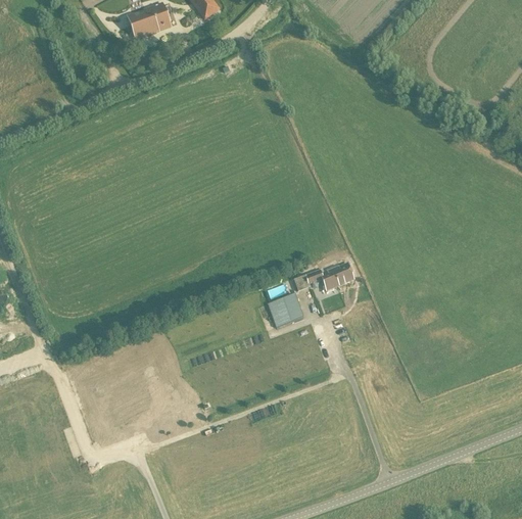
[(142,7),(133,11),(133,10),(126,13),(134,38),(156,30),(158,29),(158,30),(170,25),(161,0),(142,7)]
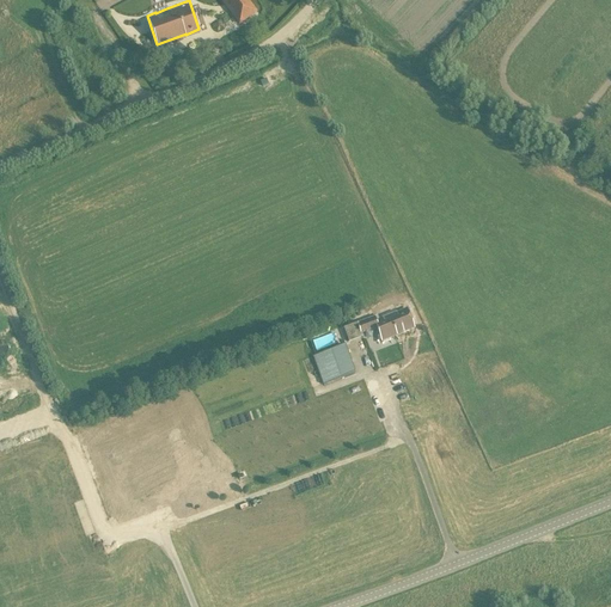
[(222,0),(238,19),(254,7),(249,0),(222,0)]
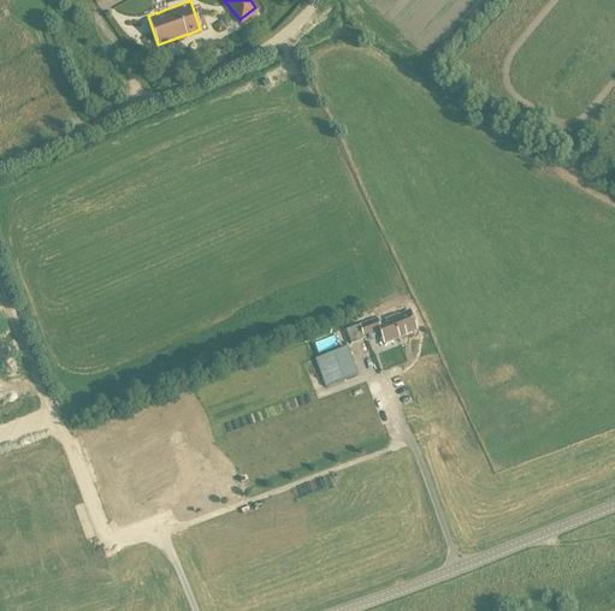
[(415,326),(407,306),(377,318),(376,313),(360,320),(364,331),(378,325),(383,338),(415,326)]
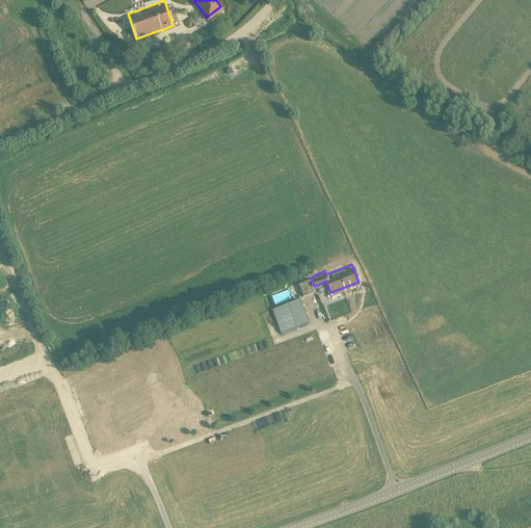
[(4,288),(0,290),(0,335),(3,333),(20,326),(4,288)]
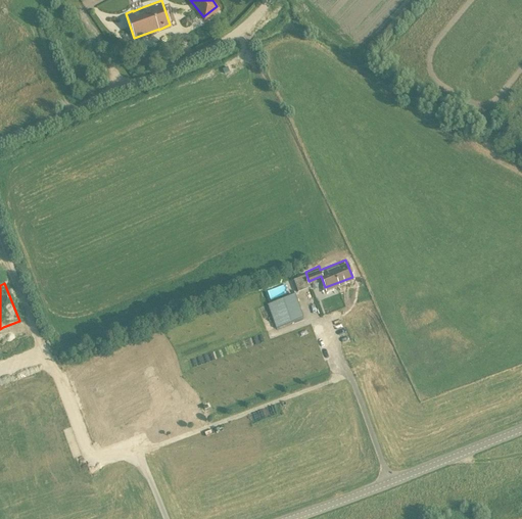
[(275,325),(301,315),(293,291),(267,300),(275,325)]
